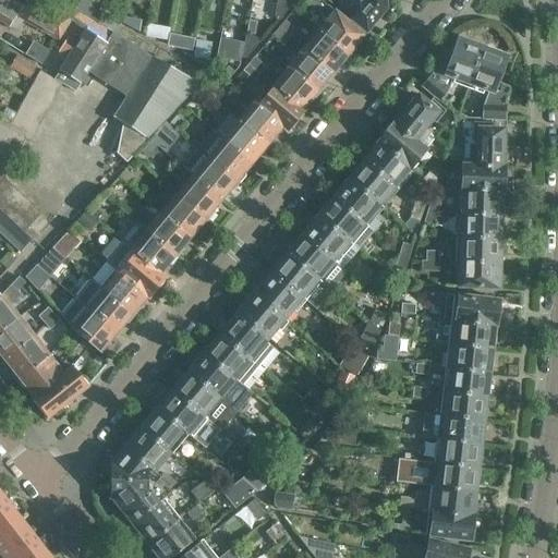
[(34,0),(0,0),(0,21),(9,27),(9,26),(15,31),(22,20),(57,40),(73,13),(52,0),(48,8),(34,0)]
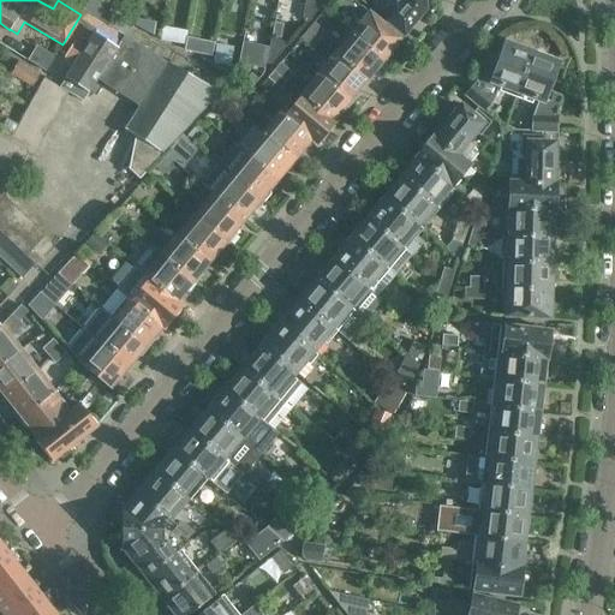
[(324,3),(309,0),(305,0),(305,4),(302,18),(310,21),(324,3)]
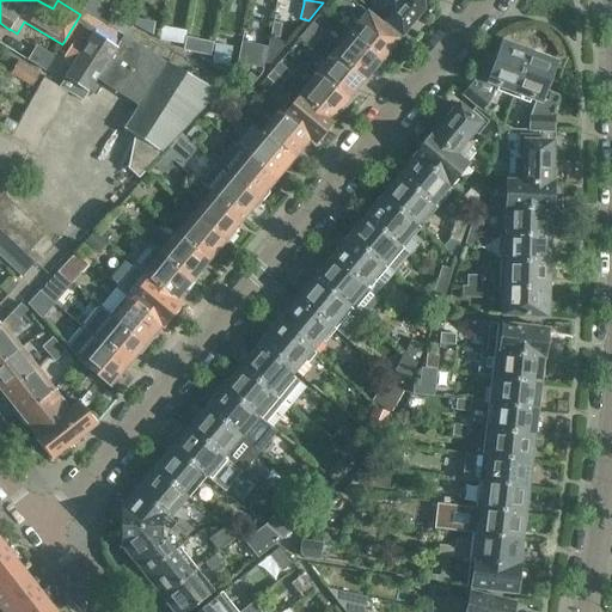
[(384,0),(386,12),(391,17),(386,23),(402,36),(423,11),(421,0),(384,0)]
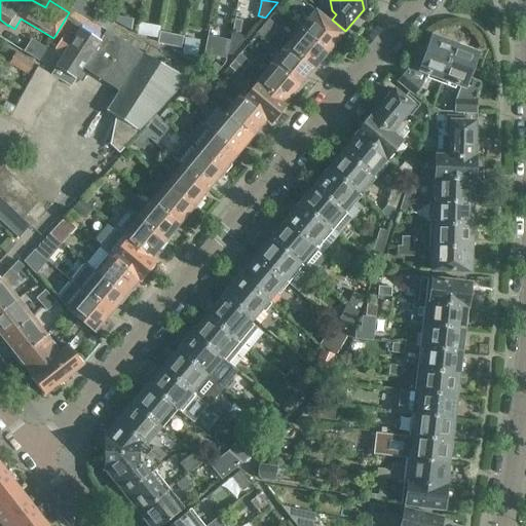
[(104,21),(85,10),(81,17),(99,28),(104,21)]
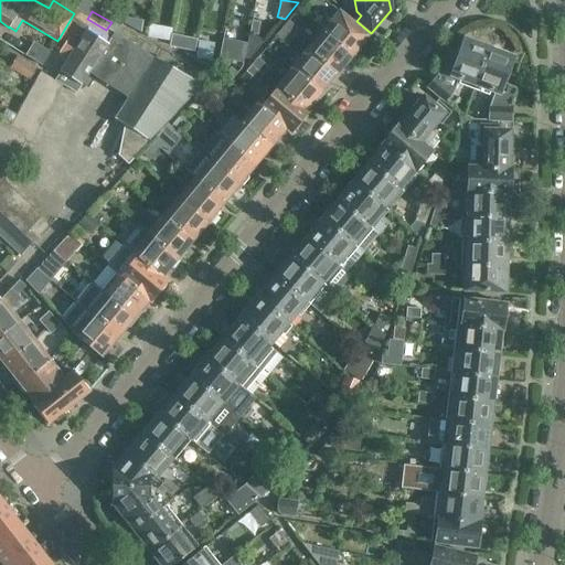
[(339,12),(323,32),(354,57),(360,51),(360,48),(368,36),(339,12)]
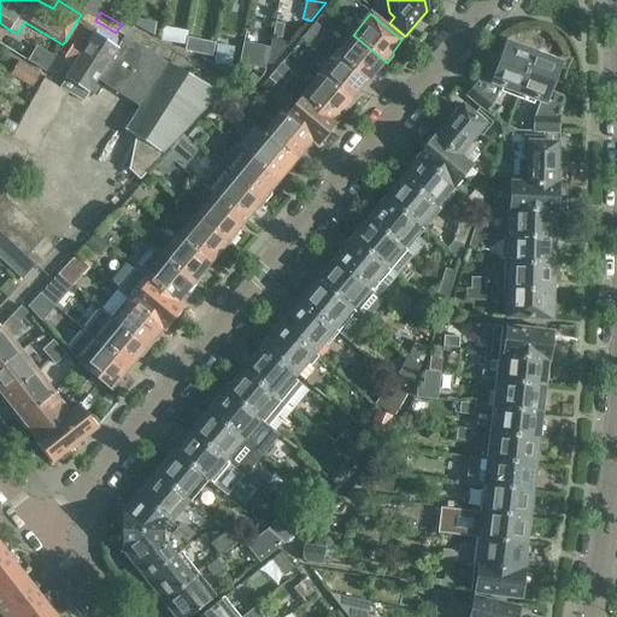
[(313,24),(307,31),(319,42),(325,34),(313,24)]
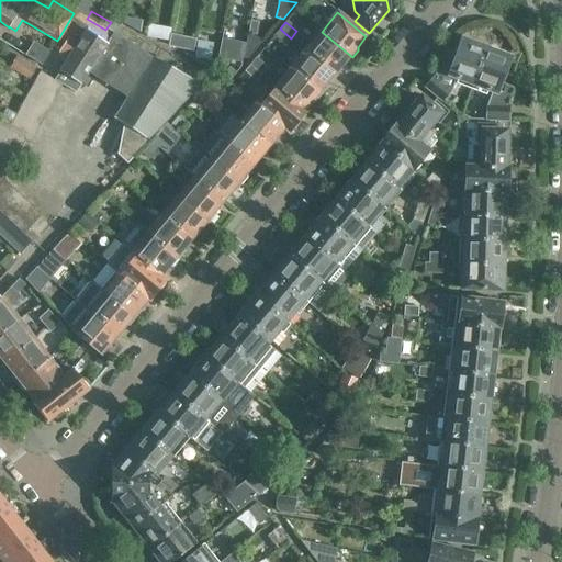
[(148,24),(146,37),(158,40),(160,27),(148,24)]
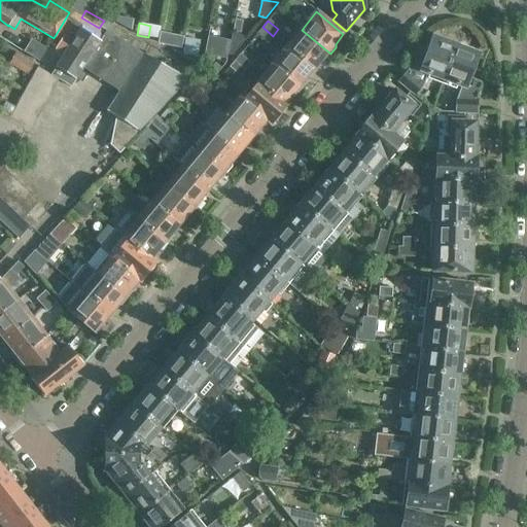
[(273,36),(262,27),(257,33),(268,42),(273,36)]
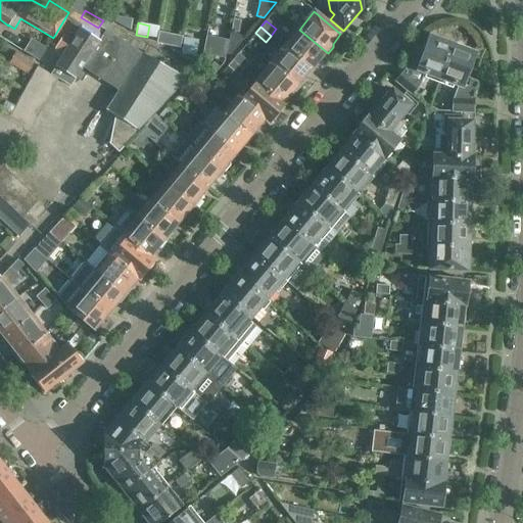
[(63,36),(59,43),(87,60),(99,42),(80,29),(72,41),(63,36)]
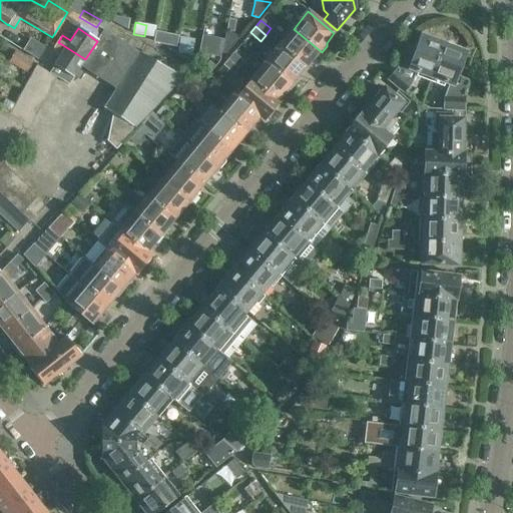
[(316,59),(322,52),(294,29),(280,46),(306,68),(313,59),(316,59)]
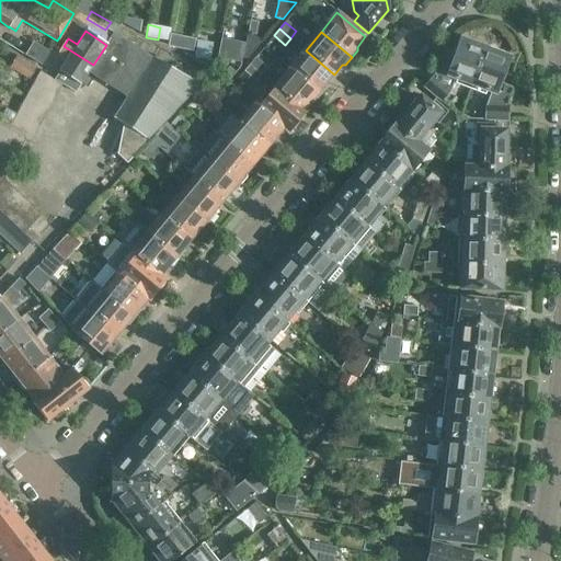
[(168,46),(192,52),(194,39),(170,34),(168,46)]
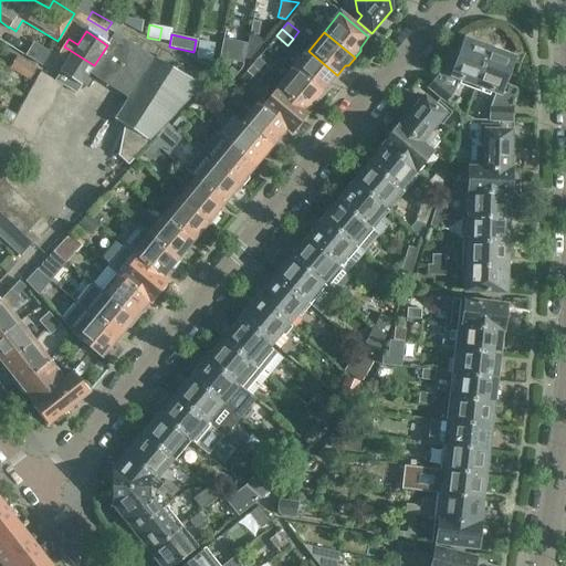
[(107,45),(94,65),(88,74),(128,100),(114,121),(124,126),(118,155),(117,156),(127,166),(140,152),(149,143),(159,132),(202,86),(114,35),(107,45)]
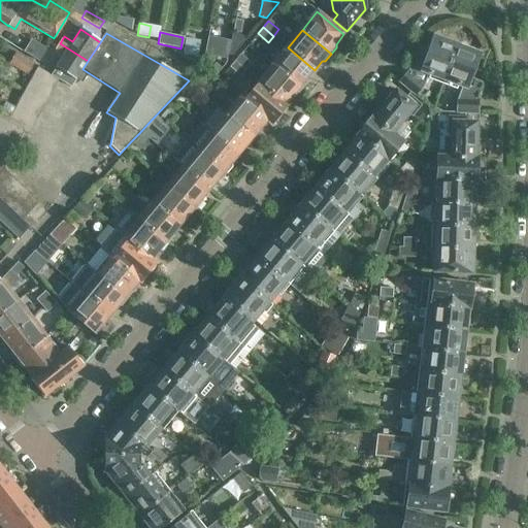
[(231,35),(225,65),(245,40),(241,37),(231,35)]
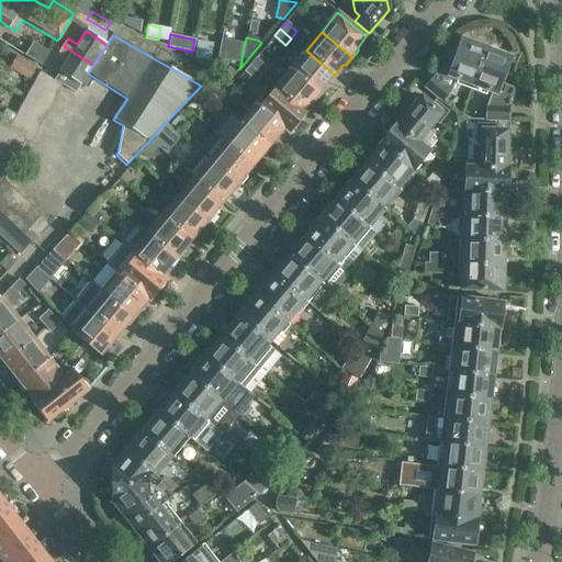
[(437,77),(436,80),(451,92),(456,79),(472,86),(486,48),(484,48),(483,45),(476,43),(473,44),(467,42),(465,44),(463,43),(461,49),(459,48),(454,60),(442,56),(435,76),(437,77)]
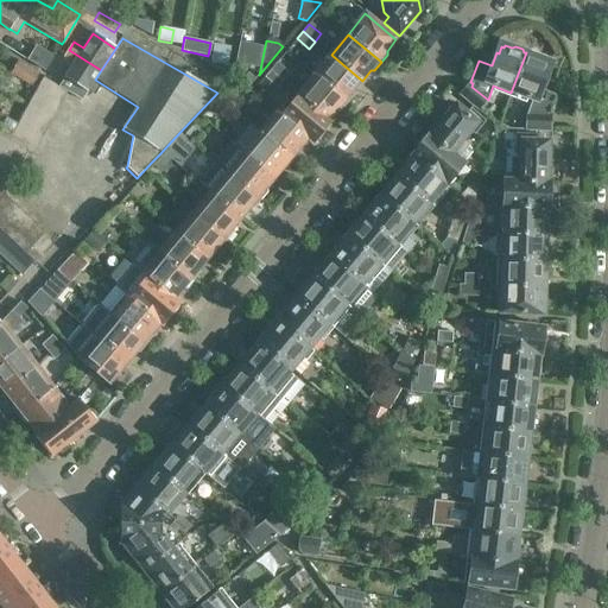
[(44,70),(52,57),(35,46),(26,59),(44,70)]
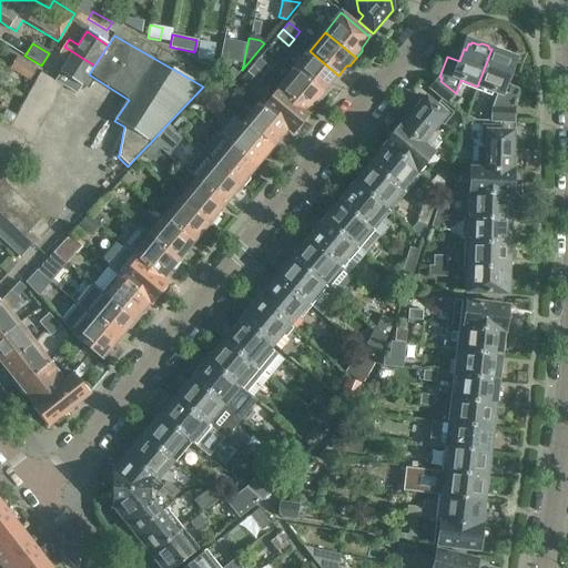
[(94,66),(64,47),(59,53),(69,60),(54,81),(62,87),(75,94),(89,74),(94,66)]
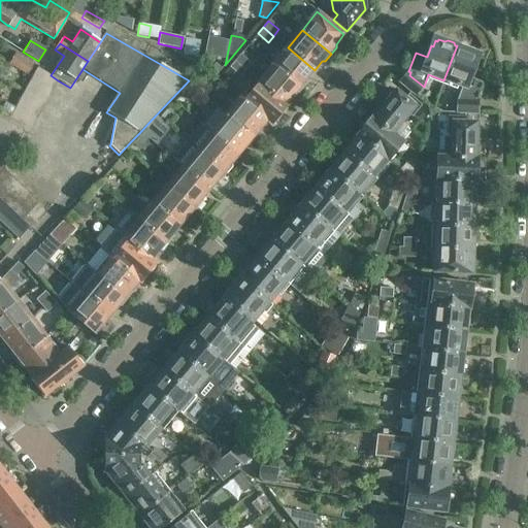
[(458,46),(457,45),(443,80),(461,87),(456,100),(456,113),(476,113),(476,100),(474,100),(481,83),(469,78),(475,62),(473,62),(475,56),(474,55),(474,53),(468,51),(467,47),(460,45),(458,46)]
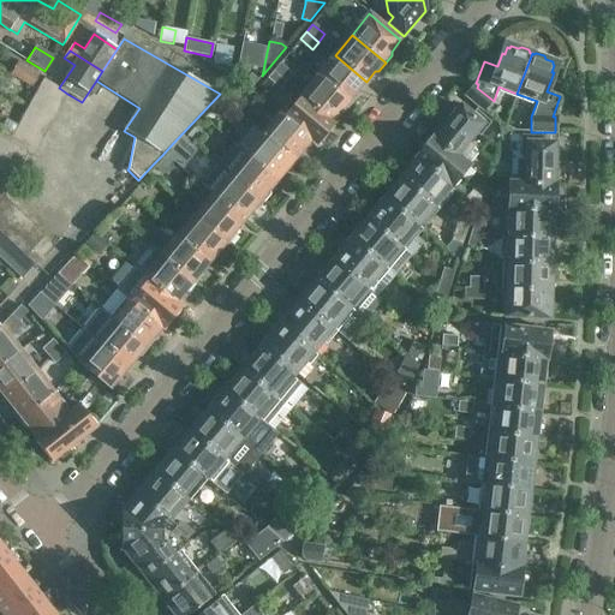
[(357,91),(366,82),(335,55),(318,76),(352,103),(358,96),(357,91)]
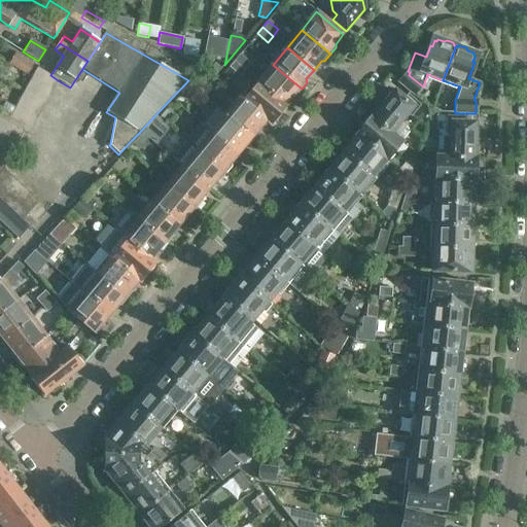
[(27,74),(33,64),(15,54),(9,64),(27,74)]
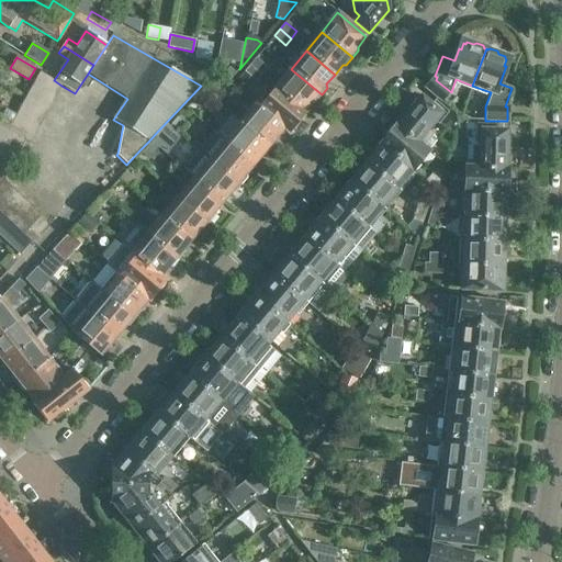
[(256,57),(249,65),(260,75),(267,67),(256,57)]
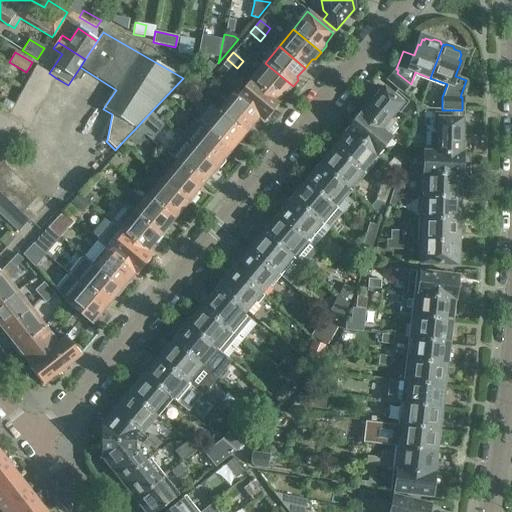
[(222,65),(222,66),(233,74),(237,68),(227,59),(222,65)]
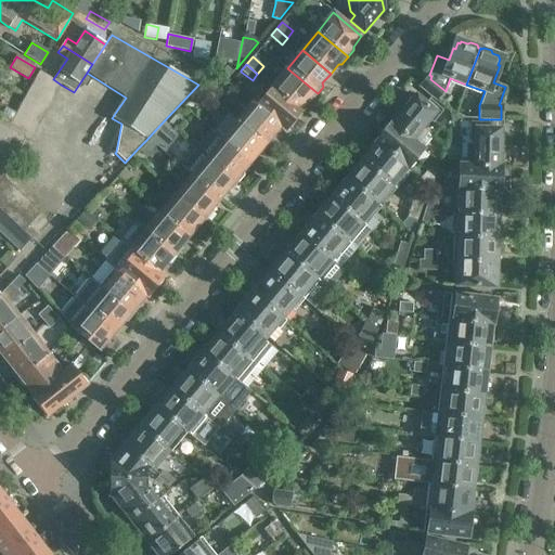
[(287,68),(272,86),(300,110),(308,100),(311,101),(318,93),(287,68)]
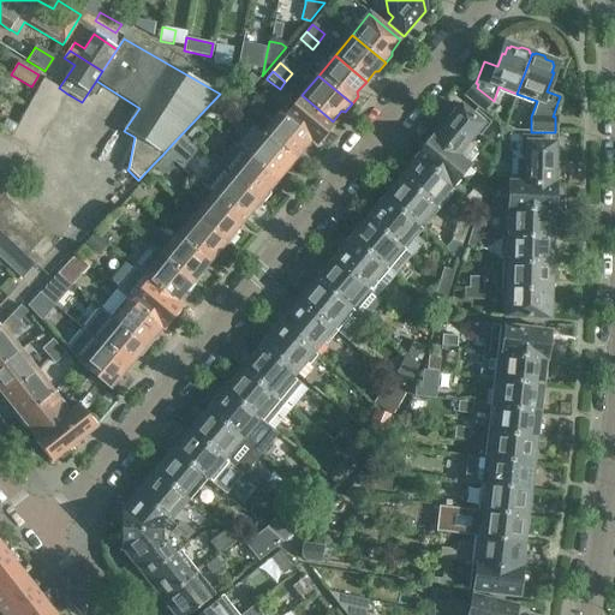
[(60,106),(67,94),(59,88),(43,79),(36,93),(60,106)]
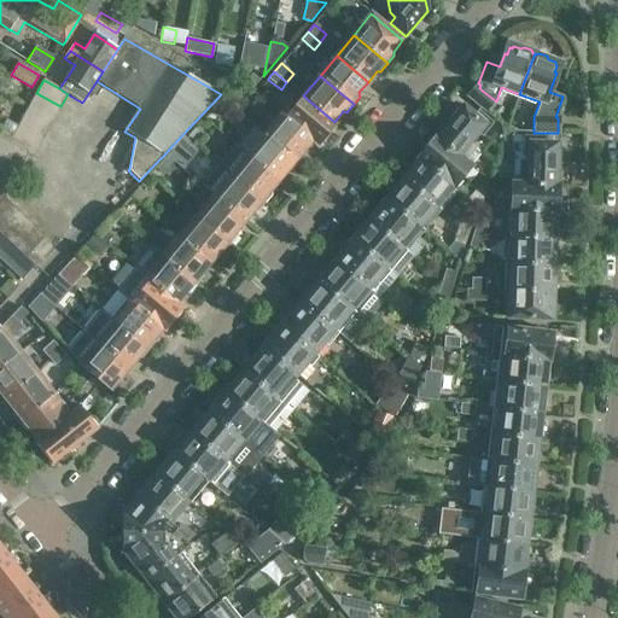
[(487,112),(496,101),(479,88),(477,86),(468,97),(487,112)]
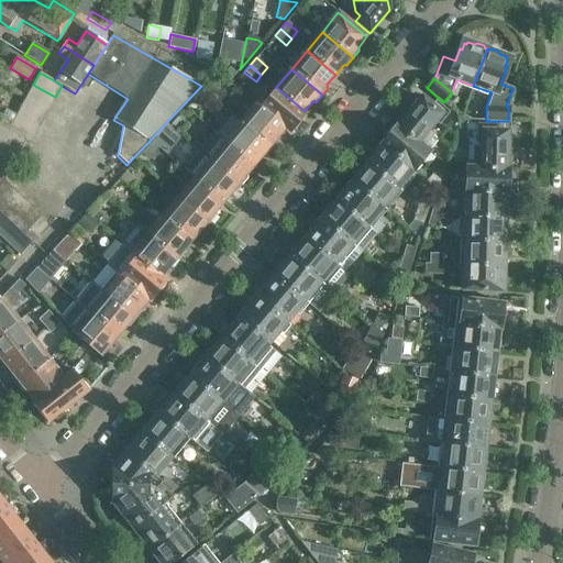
[(213,79),(203,90),(212,98),(222,86),(213,79)]
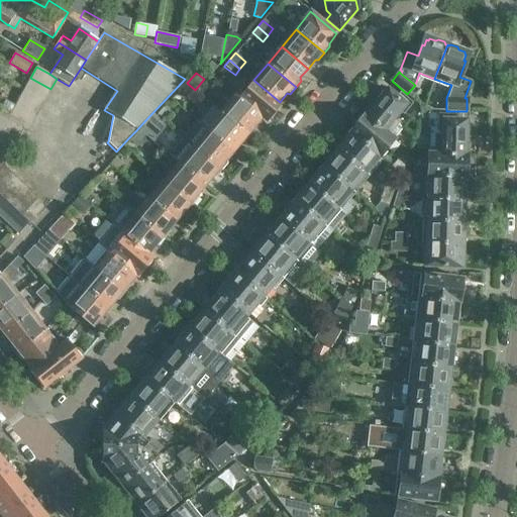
[(24,88),(45,100),(50,89),(30,78),(24,88)]
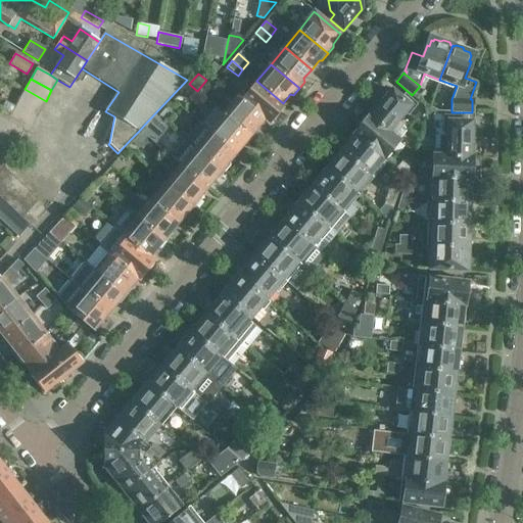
[(286,105),(283,103),(256,81),(241,99),(265,120),(264,120),(270,125),(272,123),(274,121),(278,116),(279,113),(286,105)]
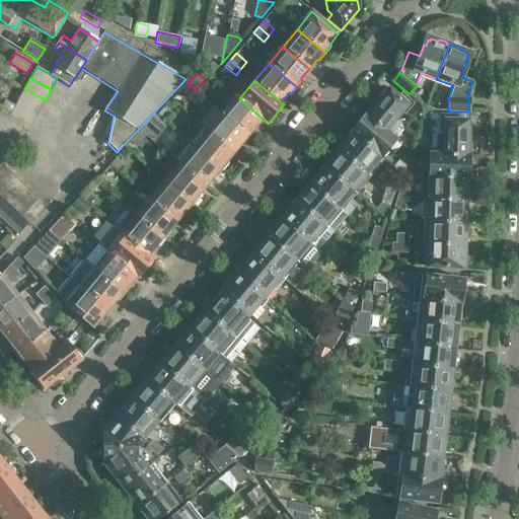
[(40,110),(46,100),(24,88),(18,99),(40,110)]
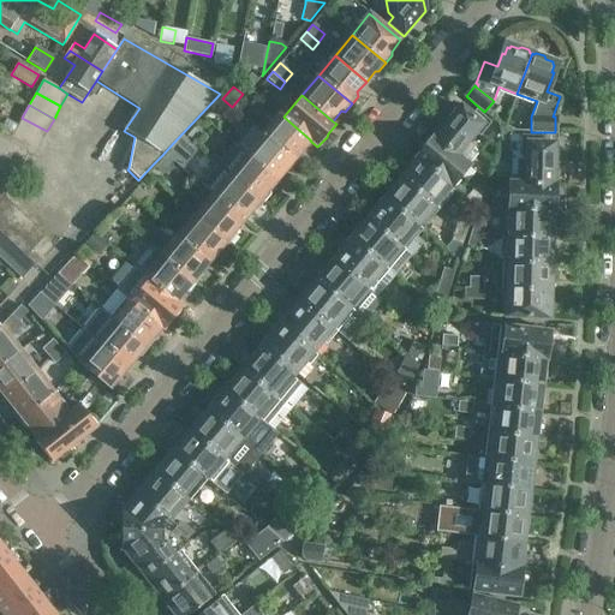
[(204,119),(204,120),(213,125),(221,113),(214,107),(204,119)]
